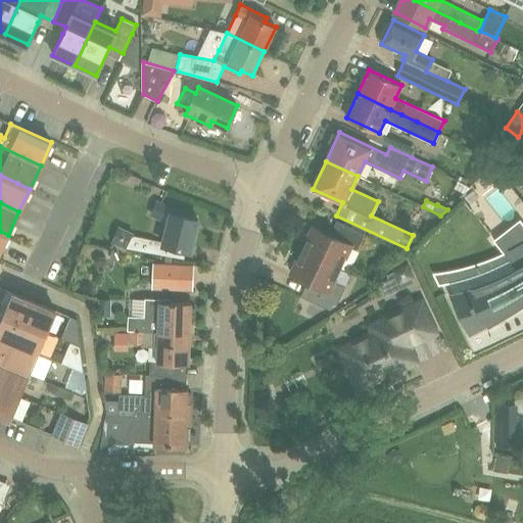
[(173,209),(172,209),(156,202),(151,214),(169,222),(163,245),(190,251),(198,219),(183,216),(184,212),(173,209)]
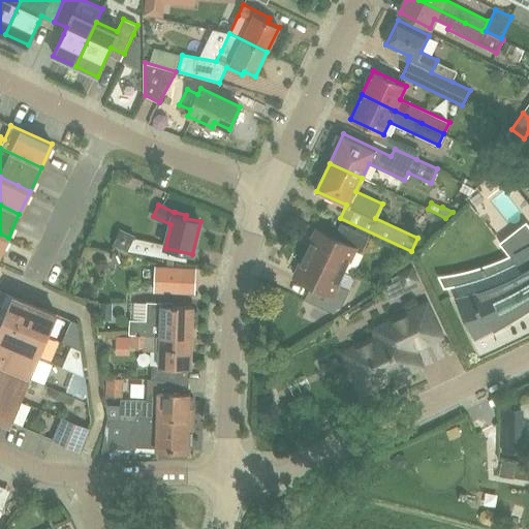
[(317,228),(306,252),(345,271),(355,248),(362,251),(370,236),(346,225),(339,239),(317,228)]
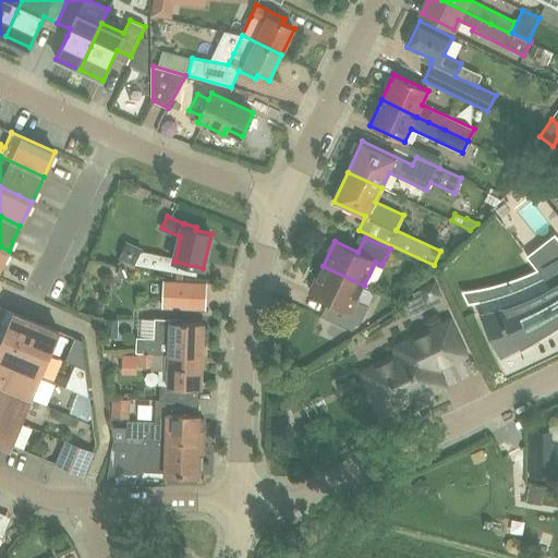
[(532,252),(526,256),(550,287),(543,291),(531,296),(522,300),(514,303),(506,306),(493,310),(489,311),(488,311),(483,312),(505,355),(521,347),(536,338),(552,328),(557,324),(557,240),(550,246),(535,257),(532,252)]
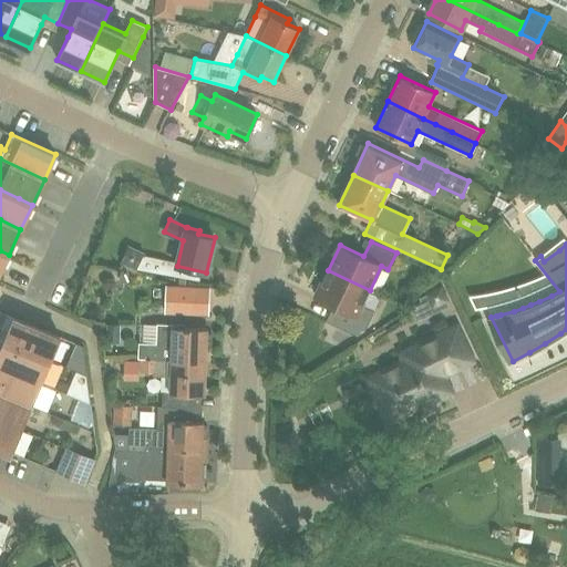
[(137,268),(142,258),(143,255),(129,248),(123,261),(137,268)]
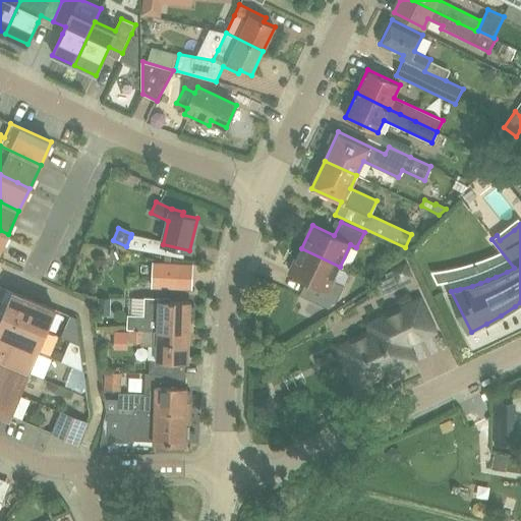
[(340,267),(301,248),(291,272),(312,282),(305,297),(330,308),(336,303),(345,285),(334,280),(340,267)]
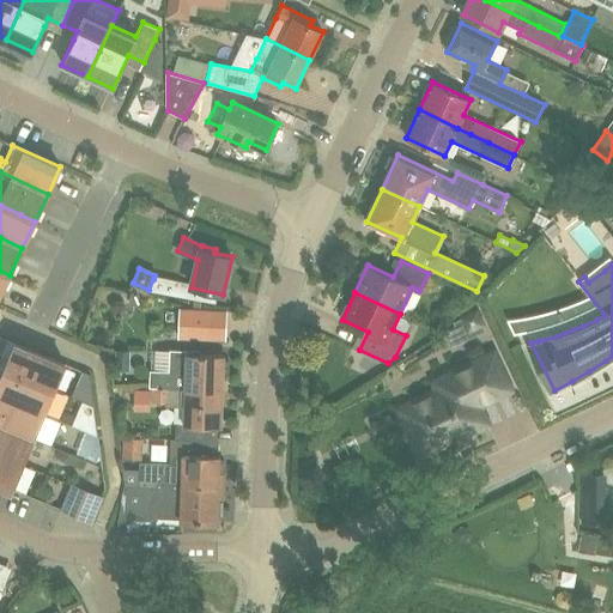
[(226,311),(182,310),(181,338),(225,339),(226,311)]
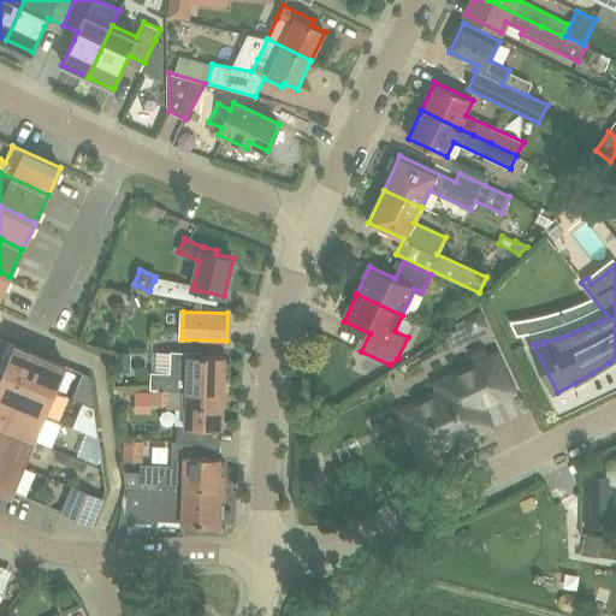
[(5,371),(54,391),(65,365),(0,337),(0,355),(10,360),(5,371)]
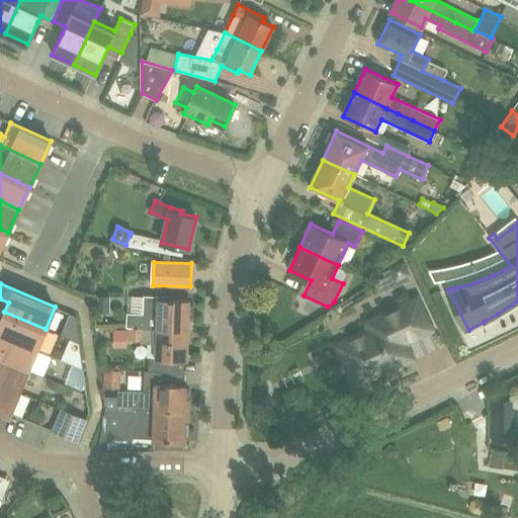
[(144,315),(127,314),(127,328),(189,330),(190,300),(170,299),(170,297),(145,296),(144,315)]
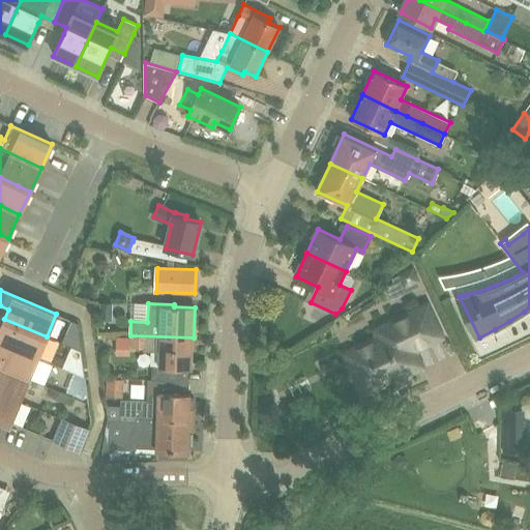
[(410,383),(405,373),(420,364),(413,349),(442,335),(428,305),(377,329),(380,337),(346,353),(355,373),(355,377),(359,386),(362,388),(364,391),(367,390),(373,390),(381,386),(383,383),(387,381),(392,391),(410,383)]
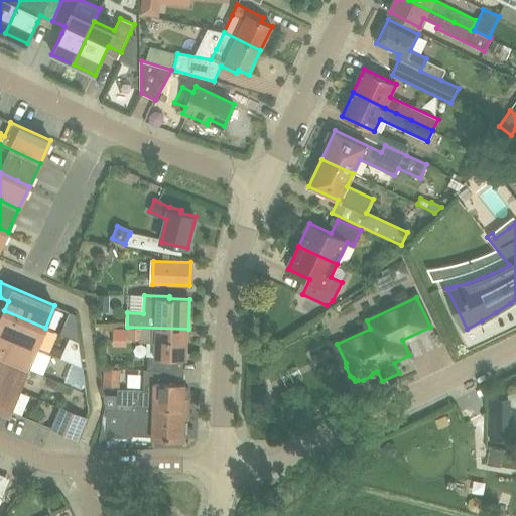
[(75,345),(81,313),(56,308),(47,354),(80,361),(83,347),(75,345)]
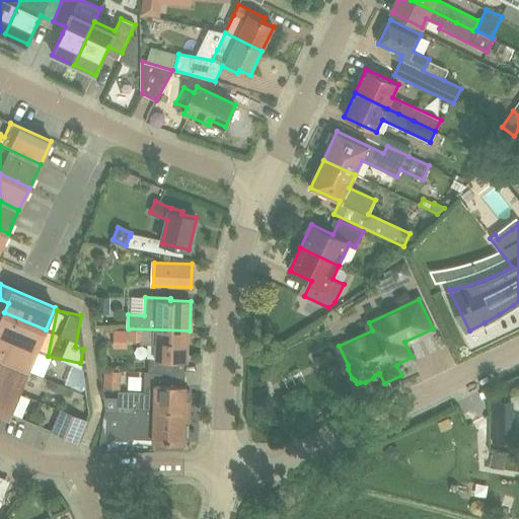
[(46,329),(4,312),(0,321),(0,320),(0,335),(36,350),(46,329)]
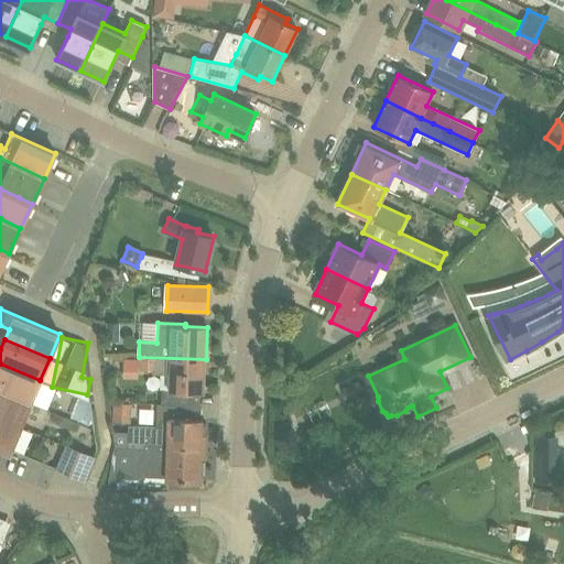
[(205,393),(206,359),(139,357),(142,358),(141,371),(161,372),(161,376),(171,376),(171,391),(162,391),(162,404),(182,405),(182,392),(205,393)]
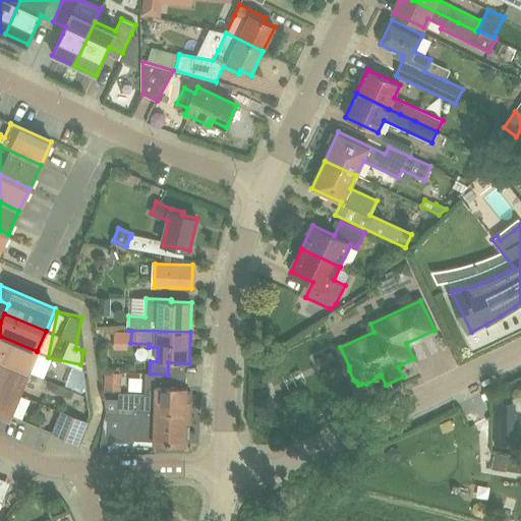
[(37,351),(0,336),(0,360),(27,372),(37,351)]
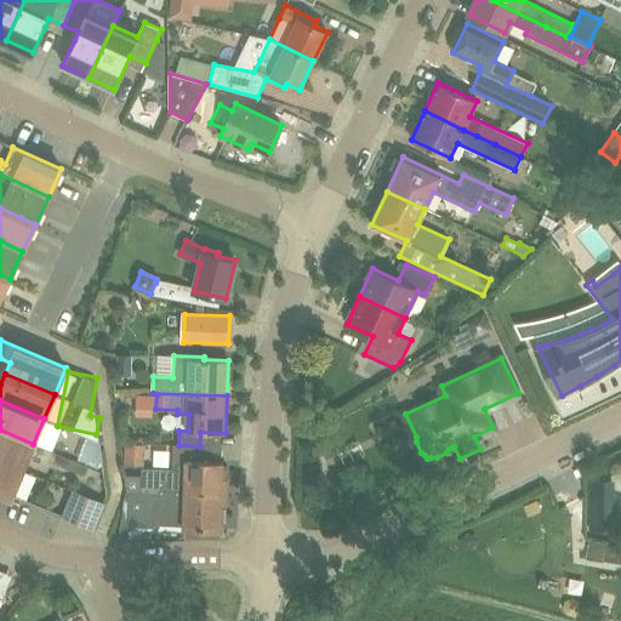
[(33,444),(0,429),(0,459),(23,469),(33,444)]
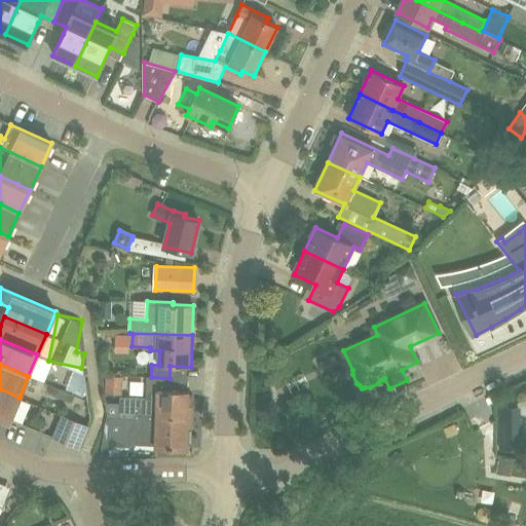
[(84,393),(88,374),(72,370),(67,389),(84,393)]
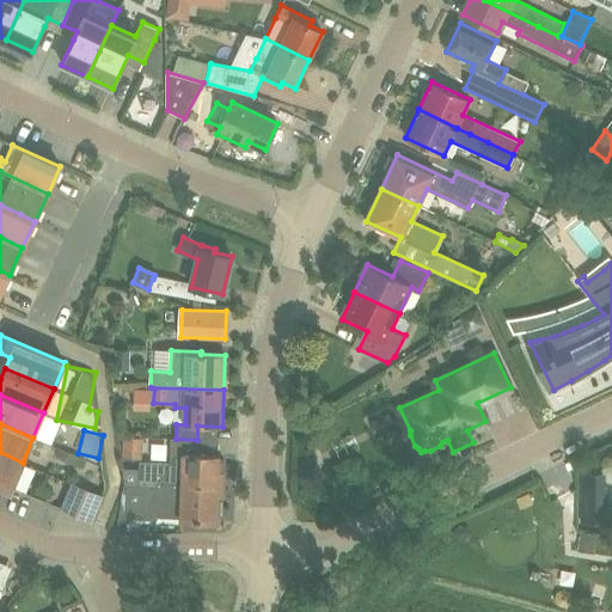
[(122,436),(122,458),(142,458),(142,438),(122,436)]
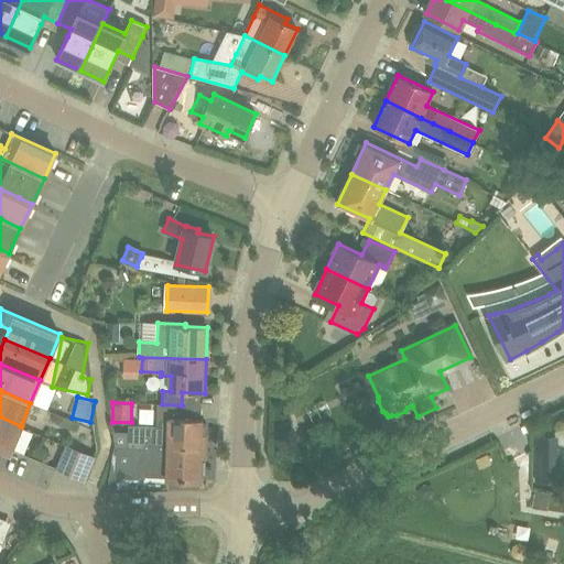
[(21,426),(0,416),(0,444),(11,449),(21,426)]
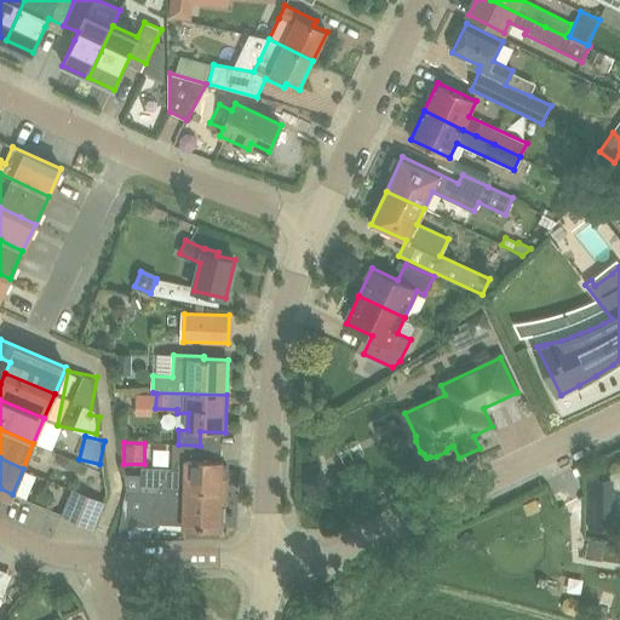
[(144,471),(143,495),(159,495),(159,491),(223,491),(223,460),(193,459),(191,477),(176,476),(176,472),(144,471)]
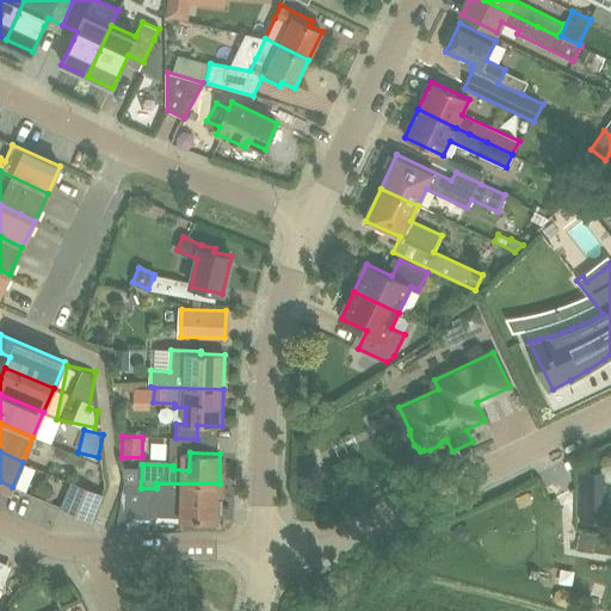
[(580,474),(580,500),(604,500),(604,474),(580,474)]
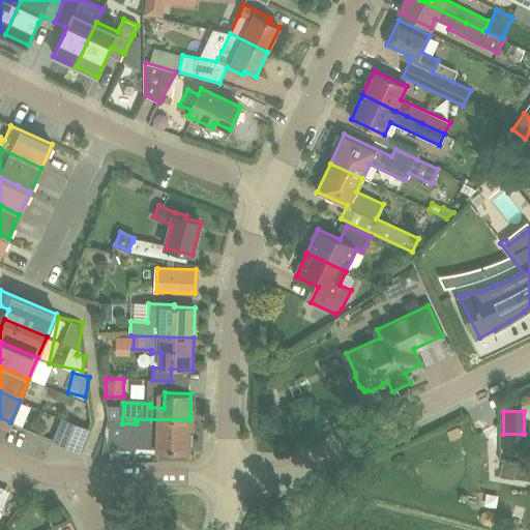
[(62,418),(53,440),(79,451),(88,429),(62,418)]
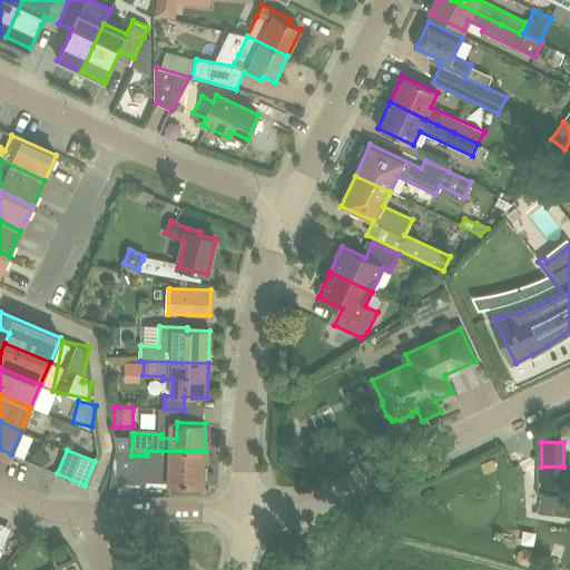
[(146,455),(131,455),(131,459),(118,459),(117,483),(145,484),(146,464),(168,465),(168,483),(204,484),(205,451),(146,451),(146,455)]
